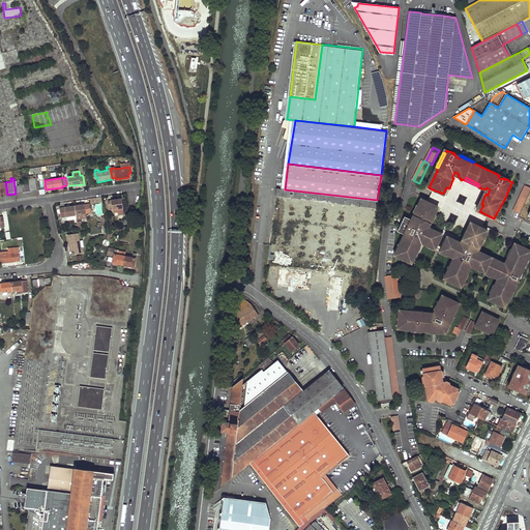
[(30,192),(36,190),(35,178),(28,179),(29,183),(30,192)]
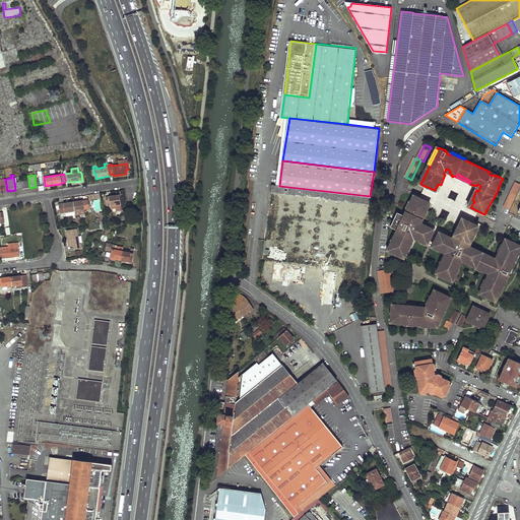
[(22,189),(29,188),(28,180),(21,181),(22,189)]
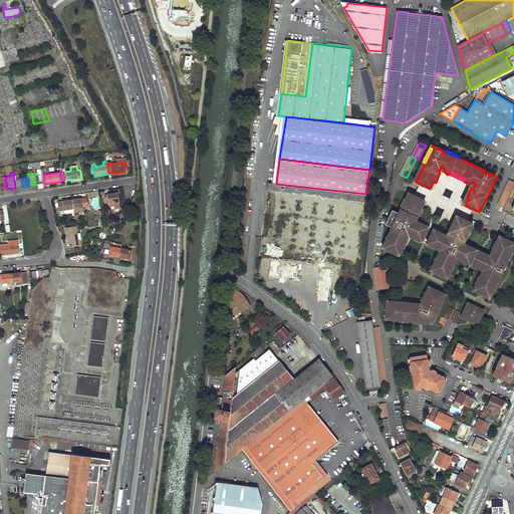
[(15,188),(22,187),(21,179),(14,180),(15,188)]
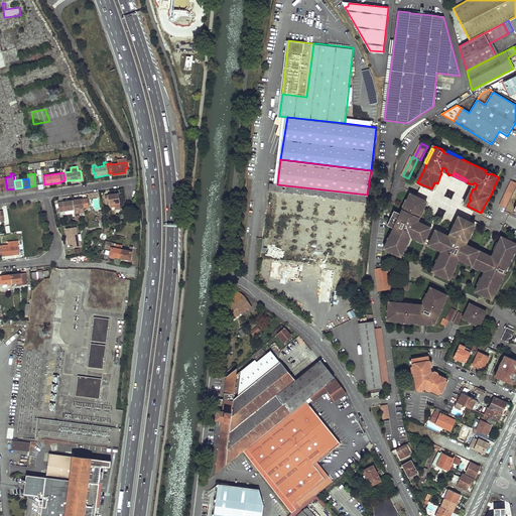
[(499,181),(497,180),(491,195),(492,195),(499,181)]
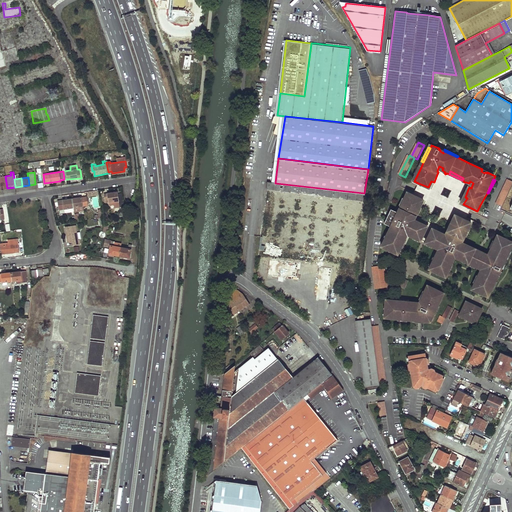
[(503,205),(511,185),(511,181),(508,180),(496,204),(502,206),(503,205)]
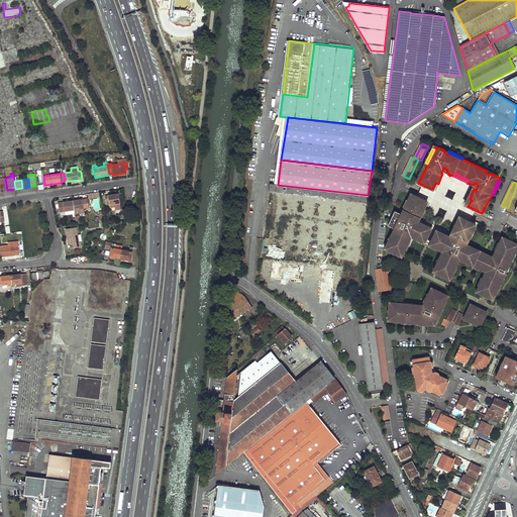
[(516,187),(508,207),(516,210),(516,187)]
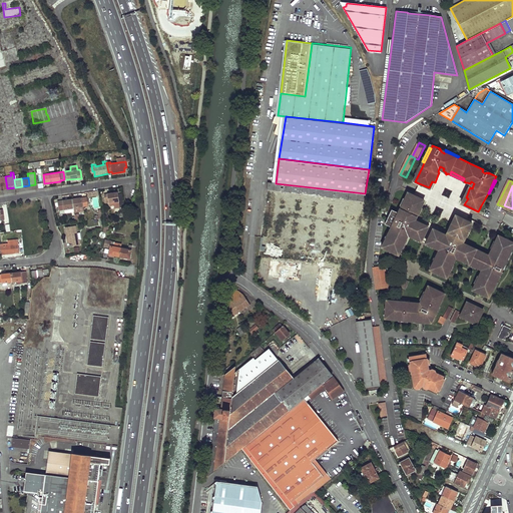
[(445,187),(442,194),(448,197),(452,189),(445,187)]
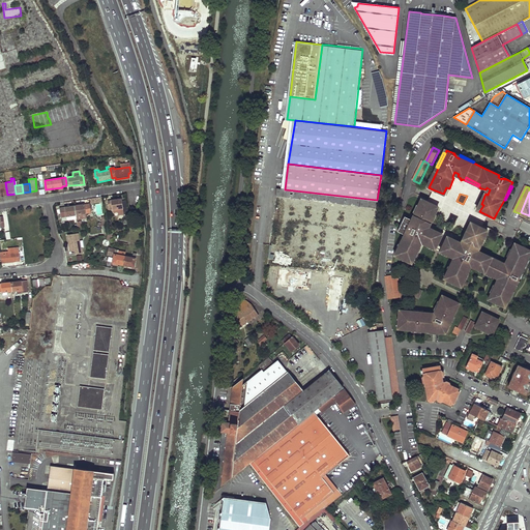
[(123,214),(122,208),(122,201),(122,199),(109,201),(110,210),(114,210),(114,213),(119,212),(119,215),(123,214)]
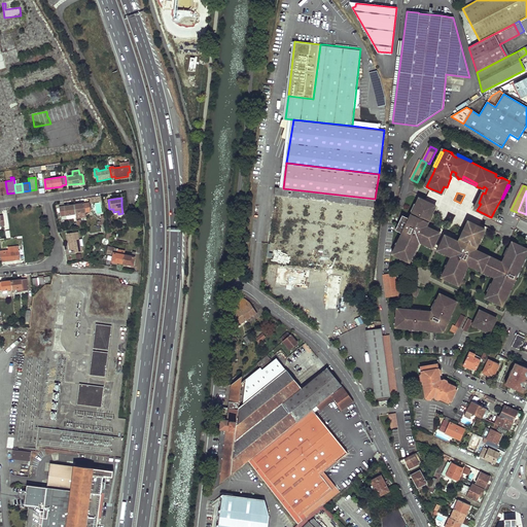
[(395,247),(392,253),(407,260),(411,253),(413,254),(417,246),(418,244),(416,244),(418,240),(420,241),(425,244),(427,240),(432,243),(434,239),(436,240),(441,233),(427,226),(425,225),(426,222),(428,222),(429,220),(433,212),(431,211),(434,205),(425,200),(420,198),(417,203),(413,211),(412,214),(414,215),(412,219),(410,218),(402,214),(396,230),(402,233),(405,234),(402,237),(400,237),(399,239),(395,247)]
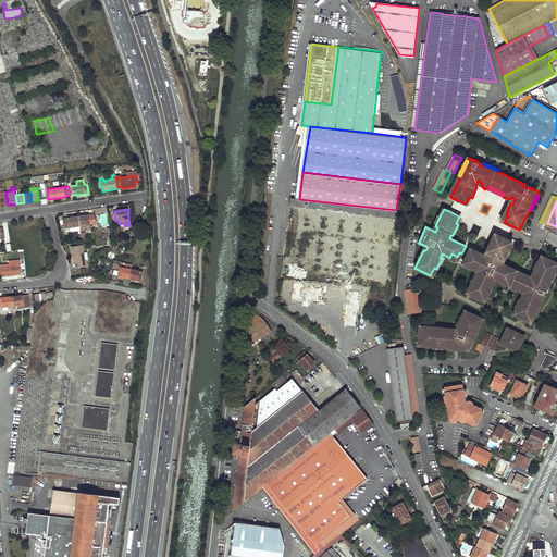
[(91,224),(97,224),(96,214),(79,217),(81,225),(82,231),(91,230),(91,224)]
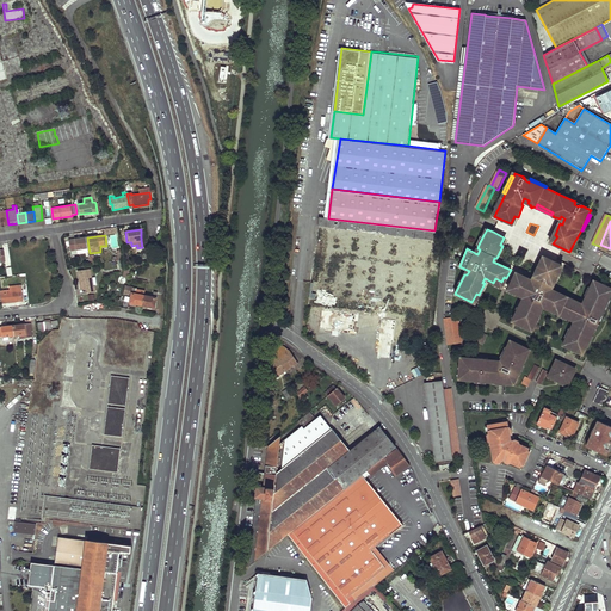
[(84,248),(88,247),(87,238),(69,240),(72,254),(84,253),(84,248)]
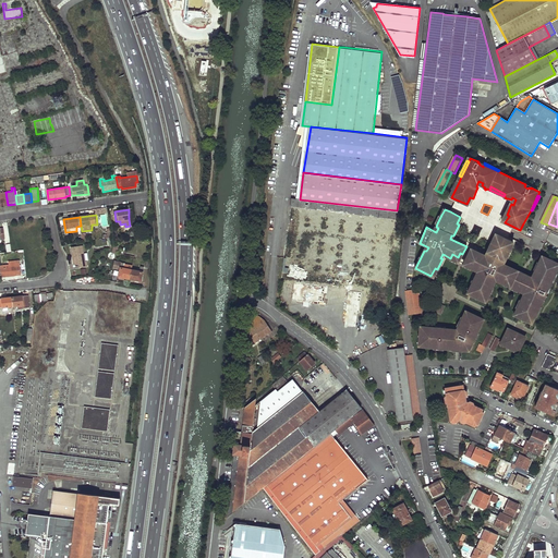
[(475,223),(471,231),(478,234),(482,227),(475,223)]
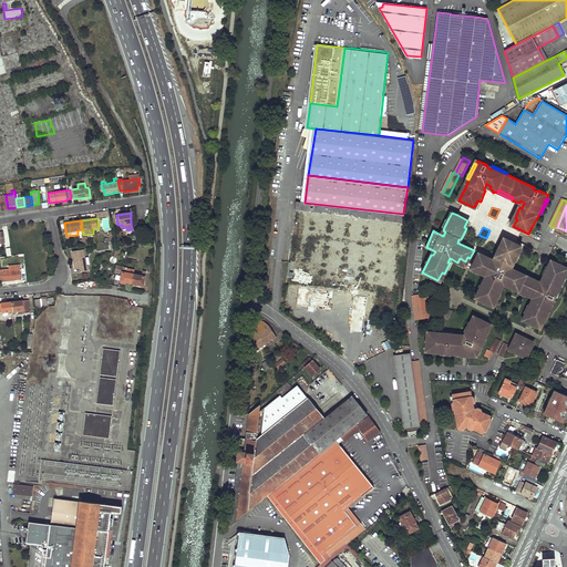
[(482,269),(480,272),(486,276),(488,277),(486,280),(484,279),(483,281),(480,290),(482,291),(478,299),(493,306),(496,300),(501,291),(502,288),(501,288),(503,284),(504,285),(518,291),(527,295),(533,298),(535,299),(533,302),(532,301),(529,305),(526,313),(523,320),(538,328),(542,320),(544,321),(549,310),(550,308),(559,288),(560,287),(566,276),(564,275),(566,267),(563,266),(563,264),(563,263),(560,261),(558,261),(558,264),(552,260),(548,267),(544,275),(543,278),(545,279),(543,282),(540,281),(534,278),(532,282),(517,276),(519,271),(512,268),(509,267),(512,264),(514,265),(515,261),(519,253),(523,246),(515,243),(507,239),(503,246),(501,245),(496,254),(495,256),(497,257),(496,260),(494,260),(480,253),(475,260),(478,261),(476,266),(482,269)]
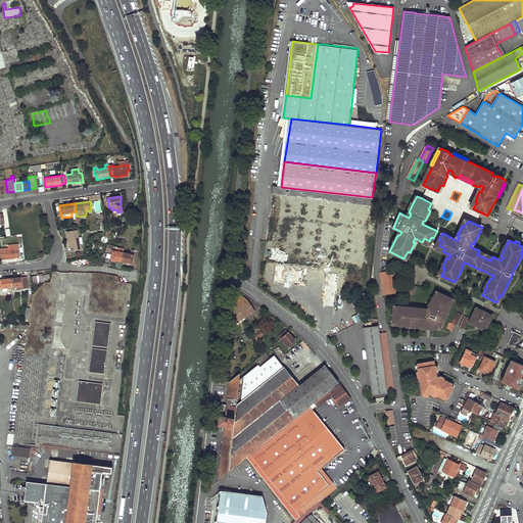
[(78,231),(67,232),(69,247),(76,246),(76,250),(82,249),(81,245),(80,246),(80,244),(83,244),(82,237),(79,238),(78,231)]
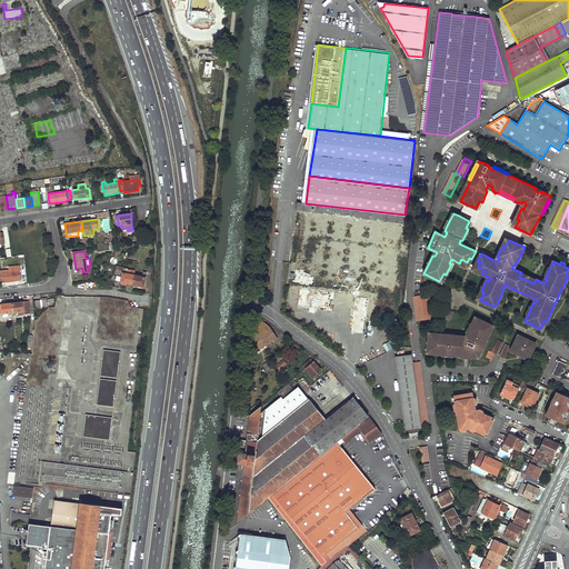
[(459,263),(459,265),(467,269),(471,259),(469,258),(467,262),(461,259),(459,263)]
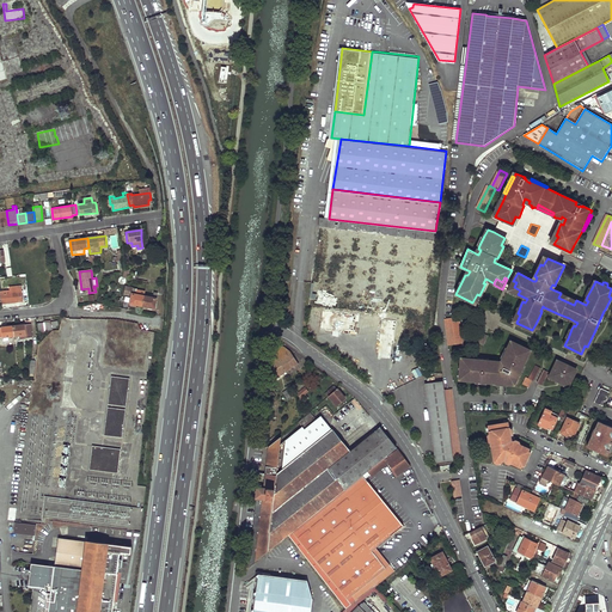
[(513,281),(508,292),(516,297),(518,294),(520,291),(514,287),(516,282),(513,281)]
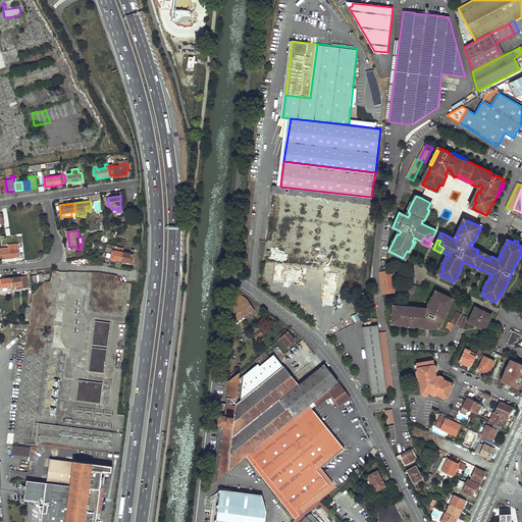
[(111,259),(121,261),(123,252),(116,251),(117,246),(114,246),(108,245),(107,249),(110,250),(113,251),(111,259)]
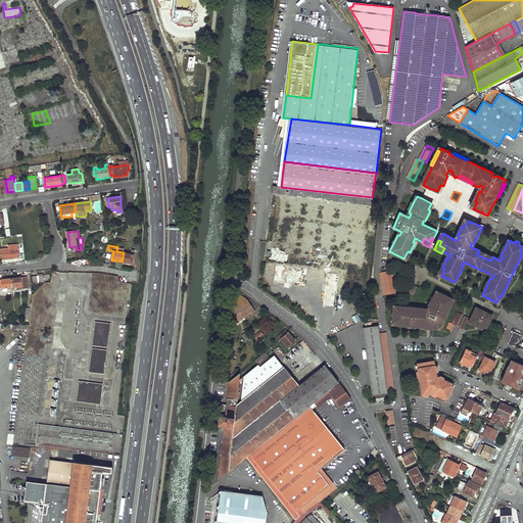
[(1,259),(19,257),(18,247),(15,247),(15,248),(9,249),(0,250),(0,254),(1,259)]
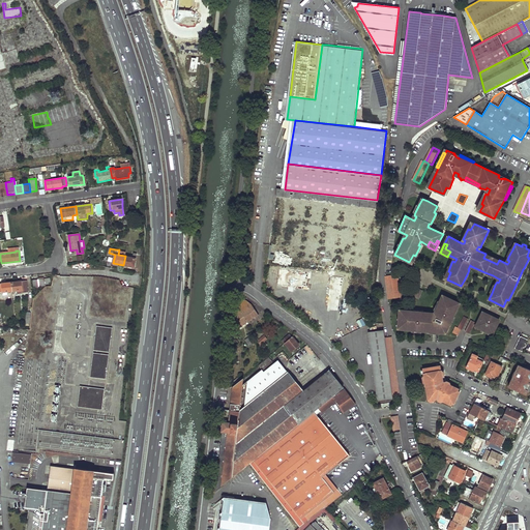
[(123,265),(134,266),(137,254),(134,253),(133,257),(125,256),(123,265)]
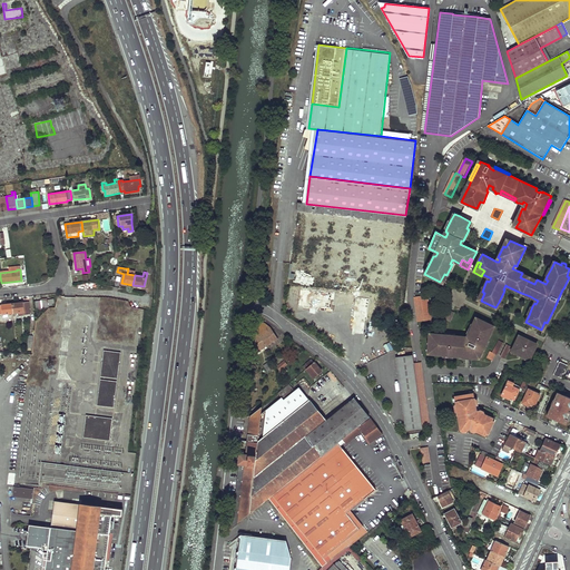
[(522,273),(520,277),(534,284),(537,279),(522,273)]
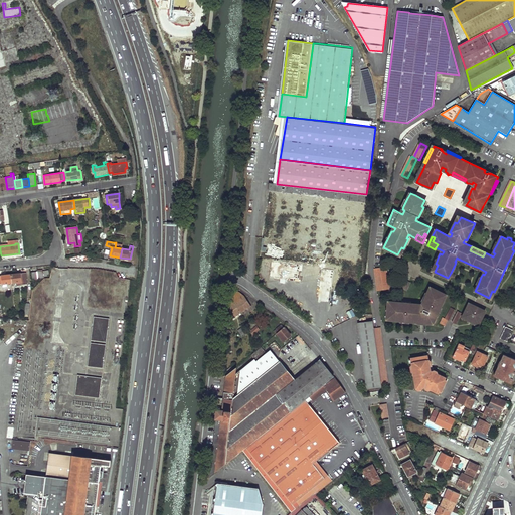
[(260,250),(260,258),(330,267),(341,269),(342,261),(260,250)]
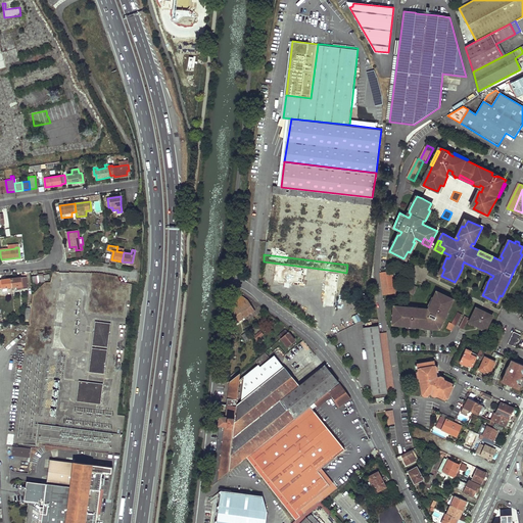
[(516,266),(508,284),(514,276),(516,266)]
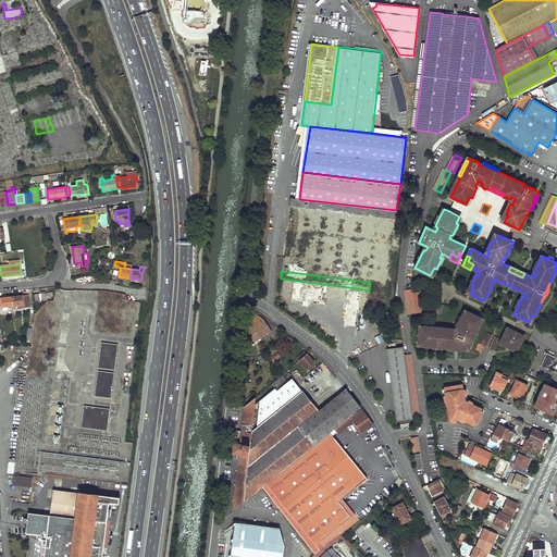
[(406,292),(408,314),(418,313),(416,293),(412,294),(412,291),(406,292)]
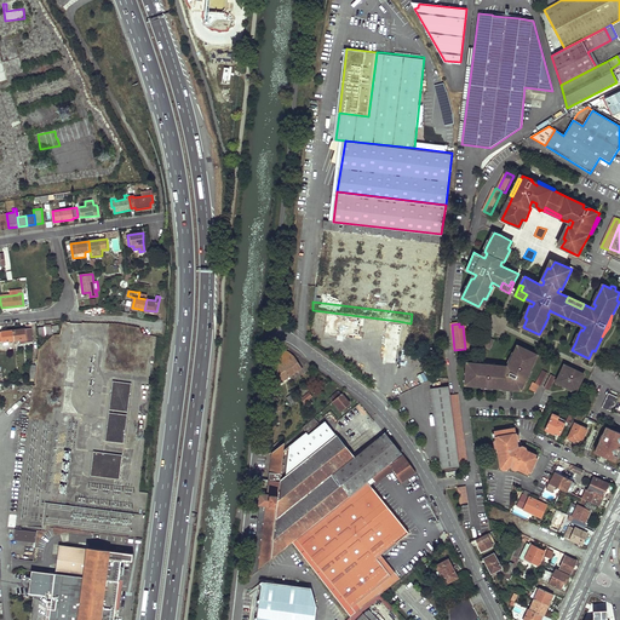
[(21,339),(26,339),(27,342),(33,342),(32,328),(13,331),(15,340),(21,339)]
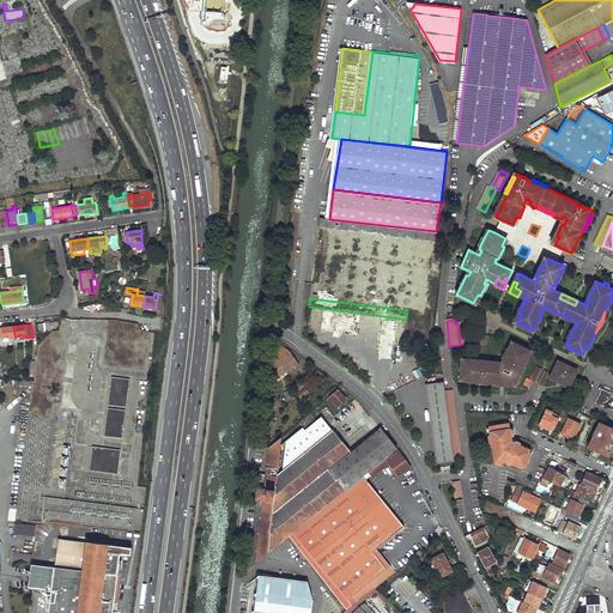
[(4,337),(14,337),(13,327),(2,328),(2,329),(0,329),(0,337),(2,337),(4,337)]
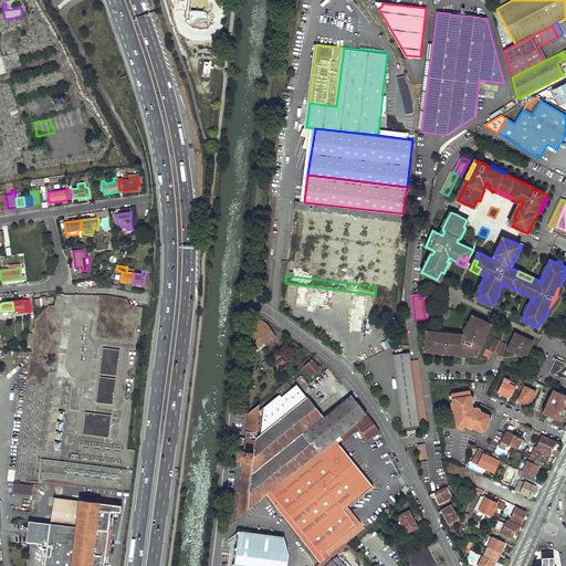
[(446,308),(442,316),(447,318),(451,311),(446,308)]
